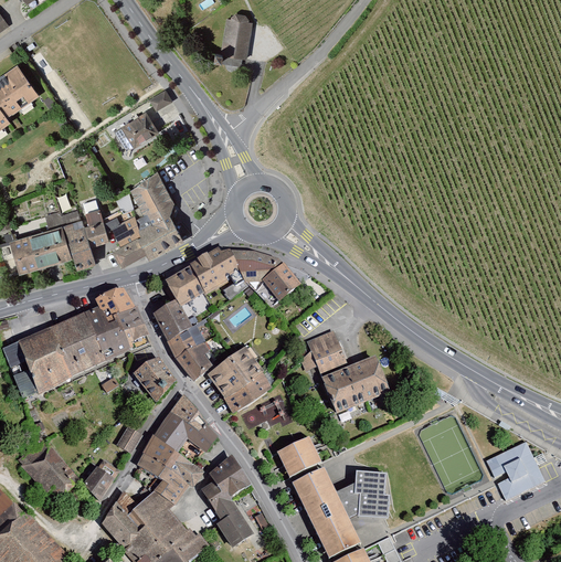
[(232,17),(229,16),(221,51),(247,56),(253,19),(249,18),(246,11),(237,10),(232,17)]
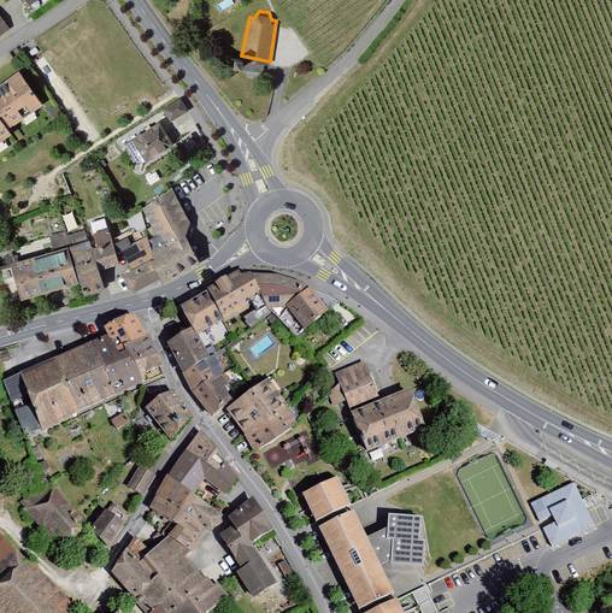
[(0,137),(13,130),(9,123),(46,100),(24,66),(0,81),(0,137)]
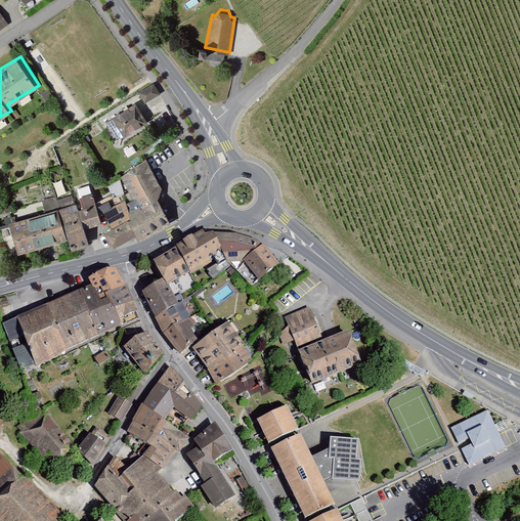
[(154,83),(138,91),(145,101),(160,93),(154,83)]
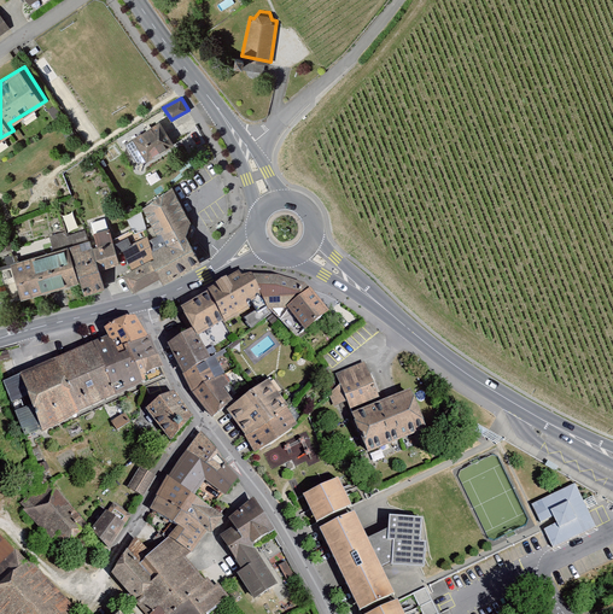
[(161,120),(133,135),(145,157),(173,141),(161,120)]
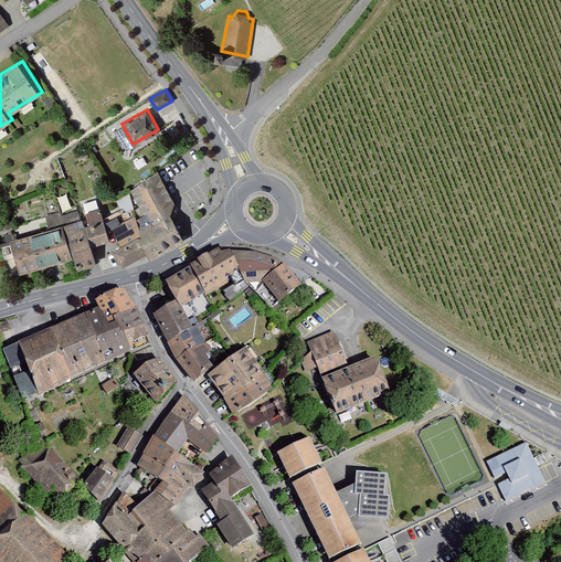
[(106,218),(113,224),(122,243),(135,235),(146,252),(188,235),(170,213),(176,200),(157,168),(131,187),(144,212),(137,216),(134,211),(119,219),(117,212),(106,218)]
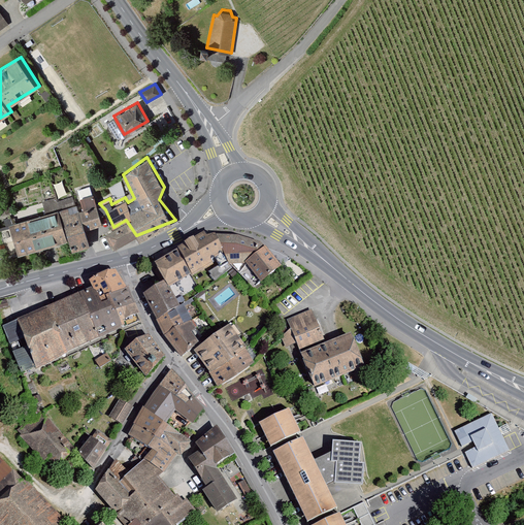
[(76,192),(47,199),(50,207),(78,201),(76,192)]
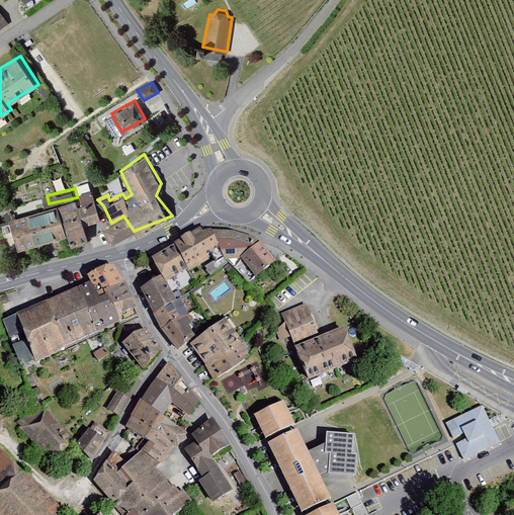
[(97,199),(92,188),(79,192),(82,203),(77,204),(84,224),(103,216),(97,199)]
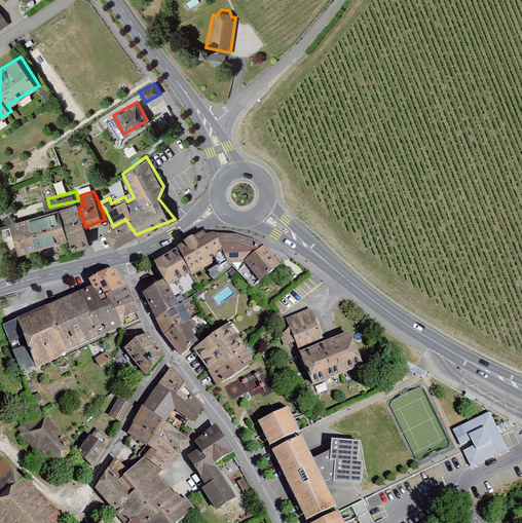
[(78,208),(76,201),(58,207),(68,238),(72,249),(91,241),(85,227),(78,208)]
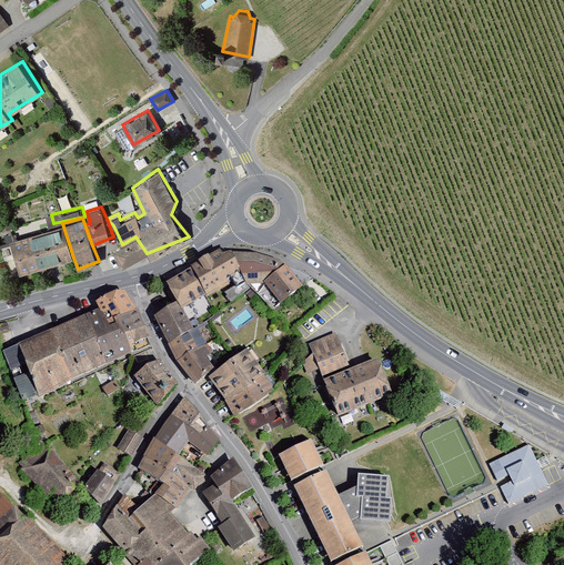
[(62,223),(9,240),(19,274),(73,258),(62,223)]
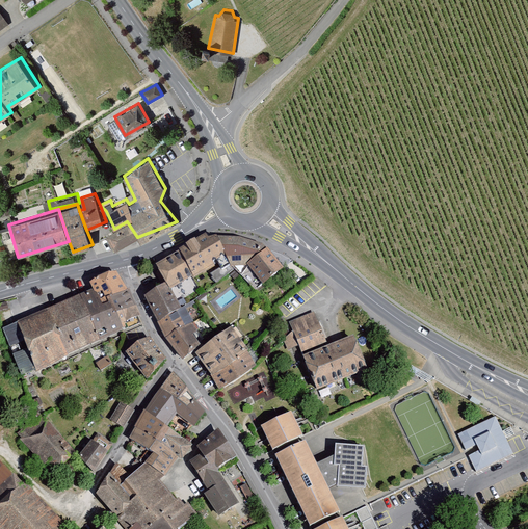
[(114,229),(105,234),(116,248),(137,237),(127,221),(114,229)]
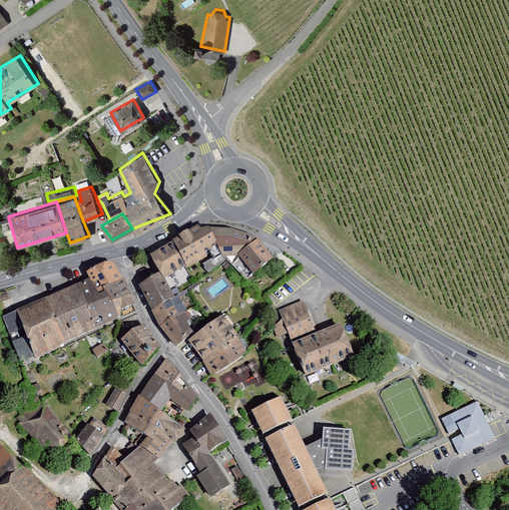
[(201,227),(199,221),(171,239),(185,266),(211,251),(209,248),(216,244),(209,226),(201,227)]
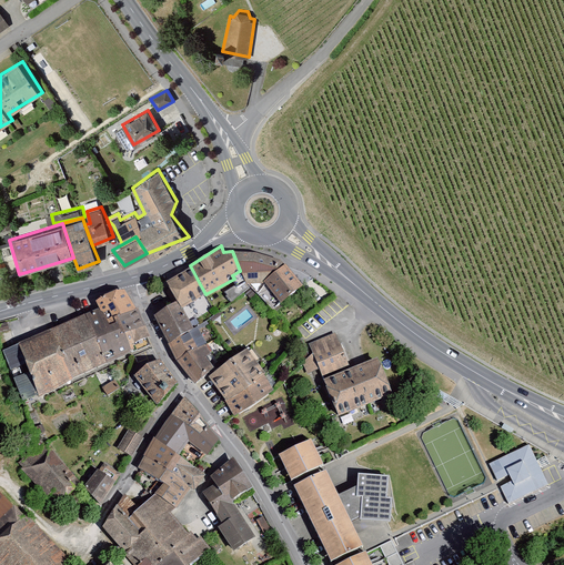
[(253,250),(232,251),(240,271),(247,283),(255,283),(264,285),(285,264),(281,261),(253,250)]
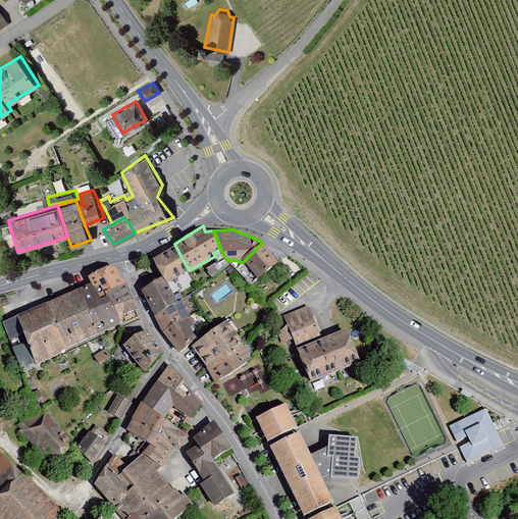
[(243,262),(238,267),(252,282),(278,262),(262,243),(243,262)]
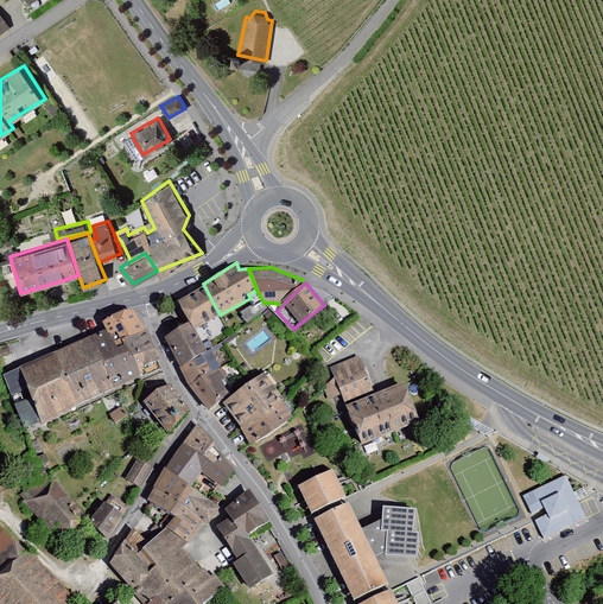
[(203,284),(178,299),(188,318),(194,329),(220,315),(203,284)]
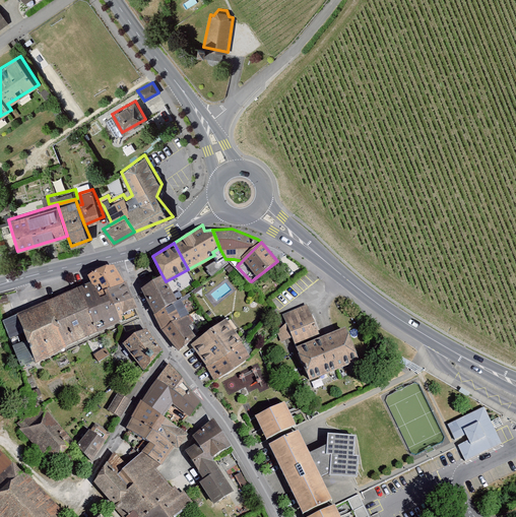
[(104,268),(92,278),(97,288),(103,285),(105,289),(124,279),(115,265),(104,268)]
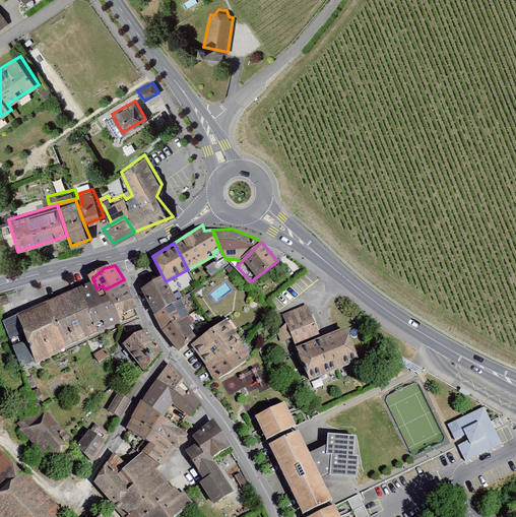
[(164,330),(179,349),(195,336),(190,325),(194,320),(182,295),(177,297),(166,281),(160,272),(141,287),(154,315),(164,330)]
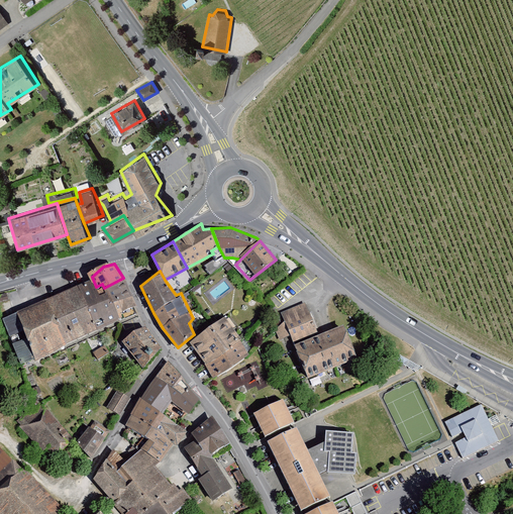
[(92,277),(76,284),(96,329),(119,319),(116,313),(104,288),(102,284),(96,287),(92,277)]
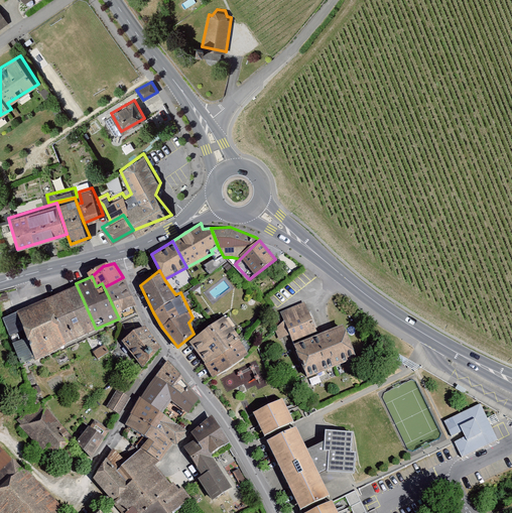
[(137,305),(123,277),(104,287),(116,312),(137,305)]
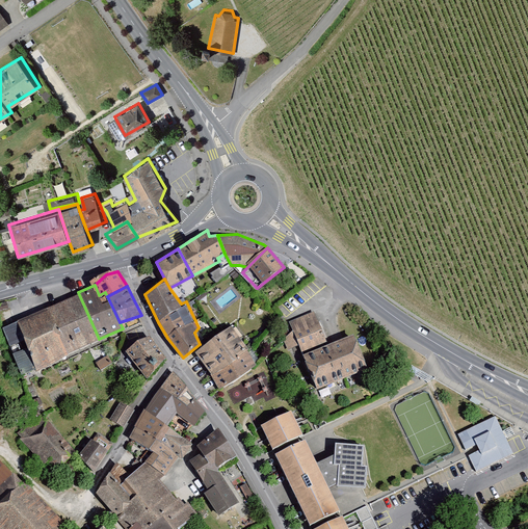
[(78,292),(48,306),(70,354),(99,339),(78,292)]
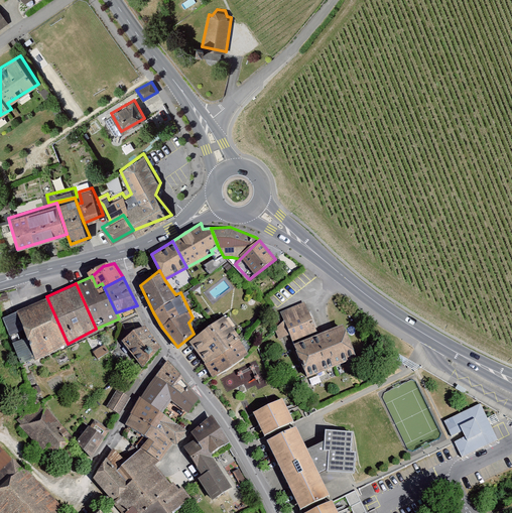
[(46,296),(17,309),(36,359),(68,344),(46,296)]
